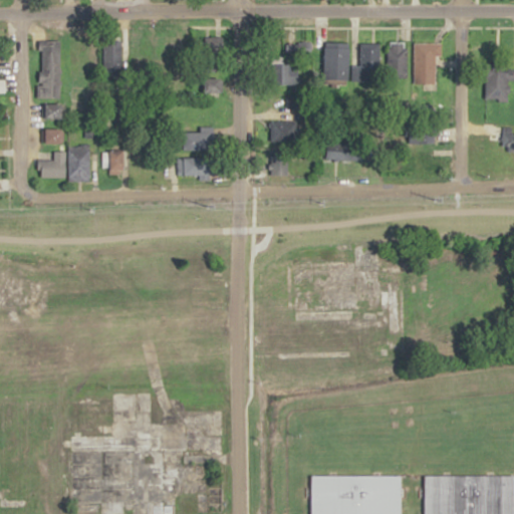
[(45,117),(60,117),(60,41),(38,41),(38,104),(45,104),(45,117)]
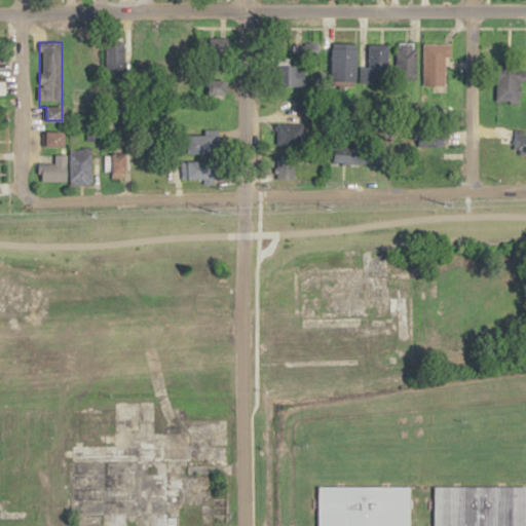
[(415,42),(397,42),(397,76),(415,76),(415,42)]
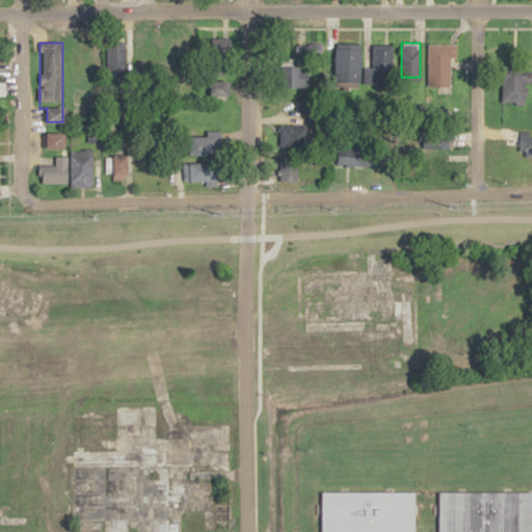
[(392,80),(392,45),(372,45),(372,80),(392,80)]
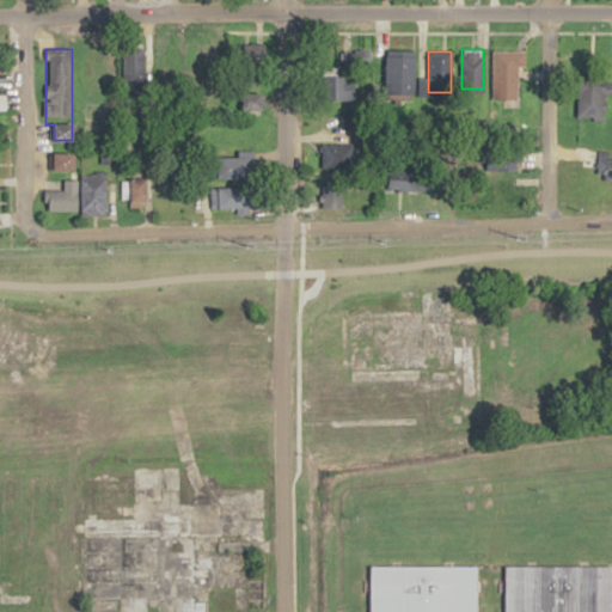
[(519,66),(525,66),(525,51),(494,51),(494,99),(519,99),(519,66)]
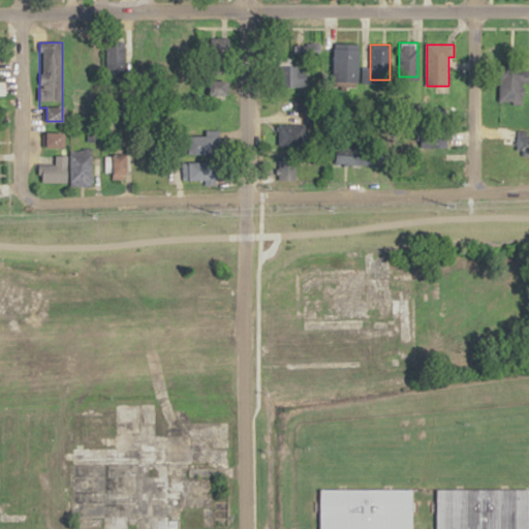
[(333,47),(333,82),(360,82),(360,47),(333,47)]
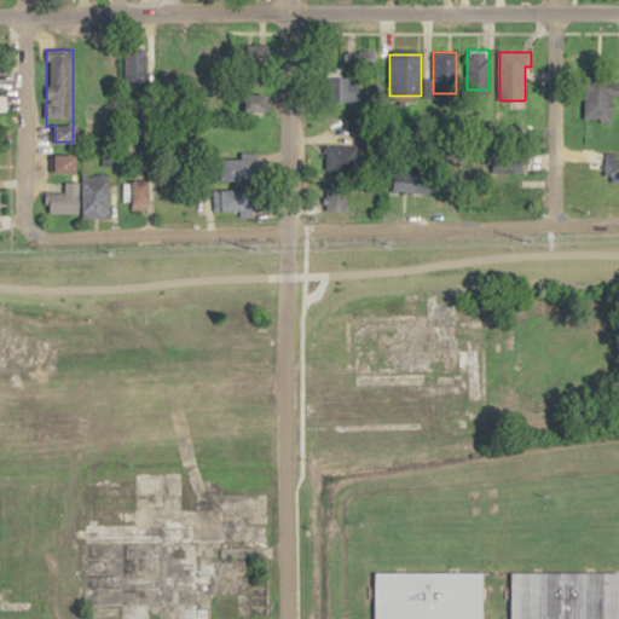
[(615,82),(583,82),(583,121),(615,121),(615,82)]
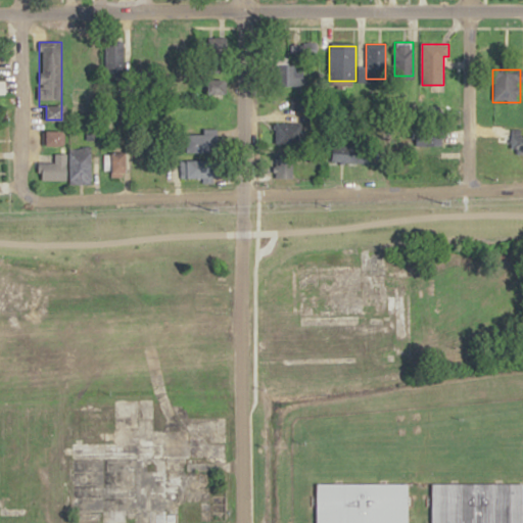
[(226,80),(208,80),(208,92),(226,92),(226,80)]
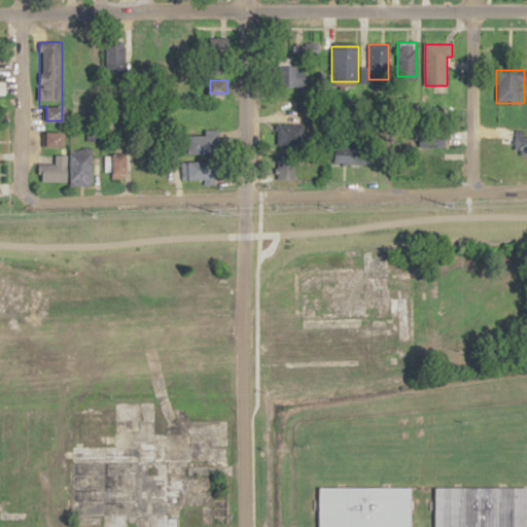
[(419,146),(447,146),(447,130),(419,130),(419,146)]
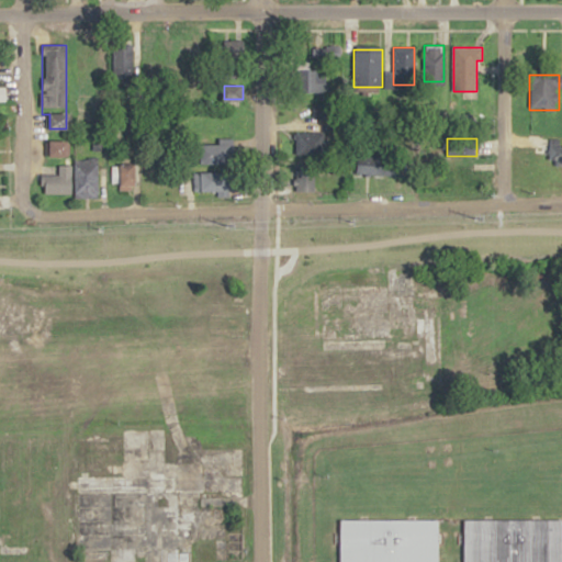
[(68,141),(51,141),(51,155),(68,155),(68,141)]
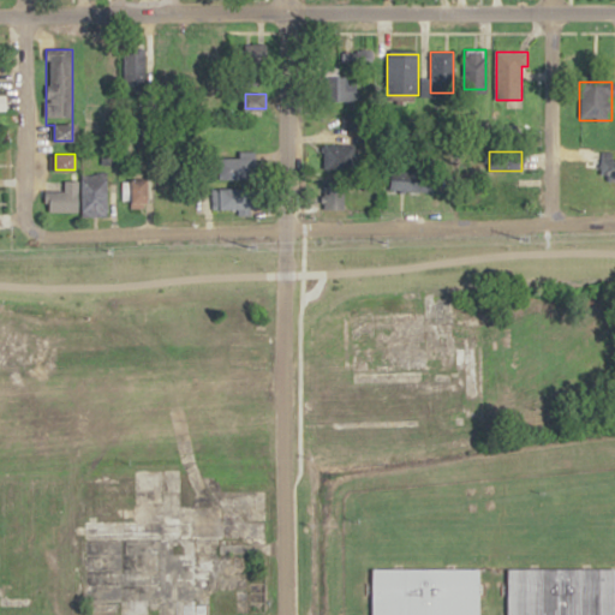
[(215,179),(252,179),(252,159),(215,159),(215,179)]
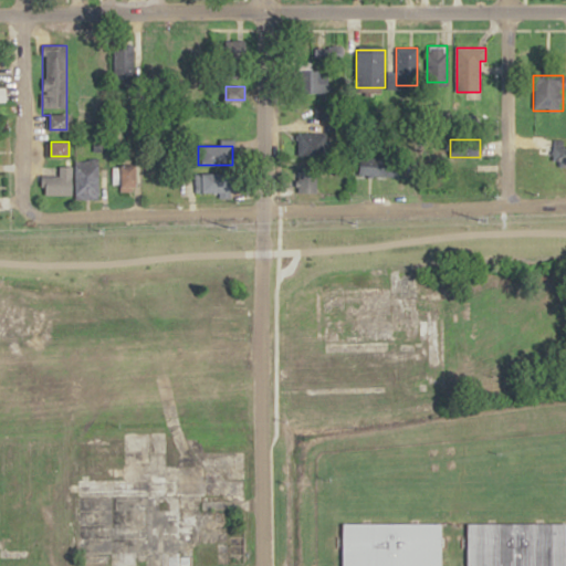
[(565,146),(551,146),(551,165),(565,164),(565,146)]
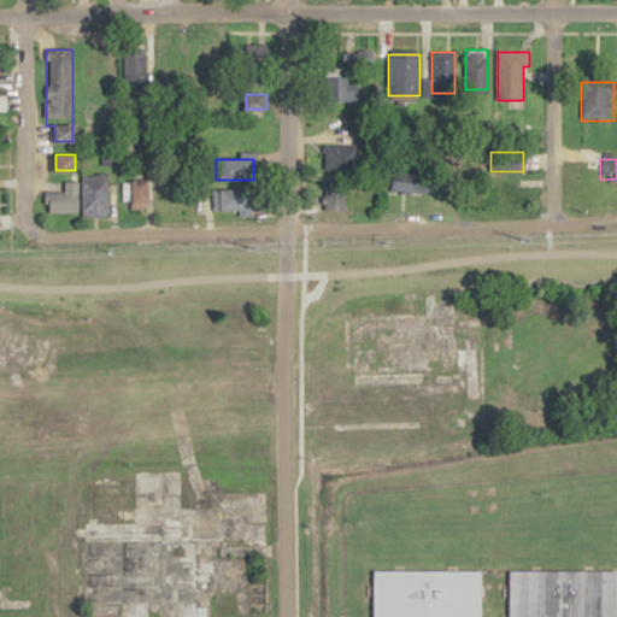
[(434,192),(434,170),(389,170),(389,192),(434,192)]
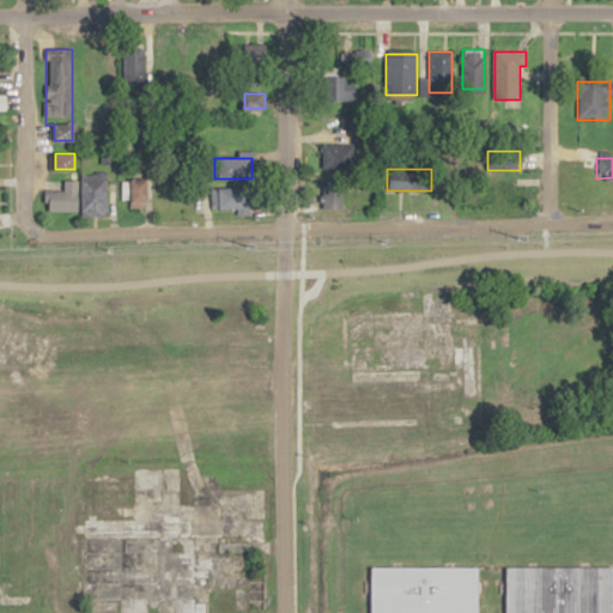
[(107,213),(107,177),(62,176),(62,189),(47,189),(46,212),(107,213)]
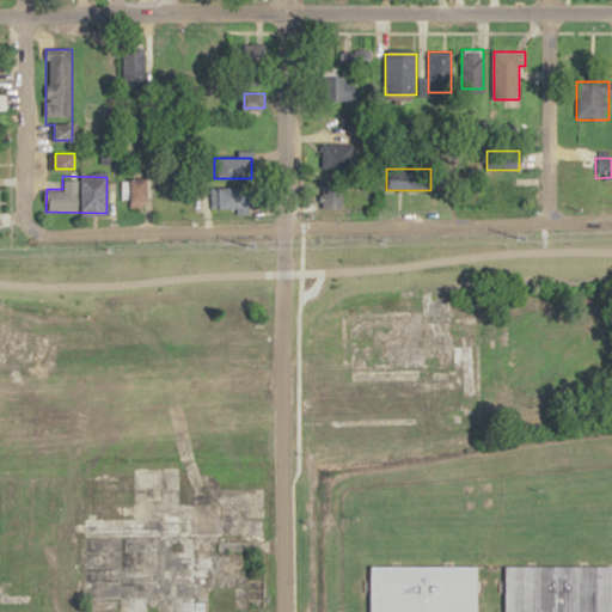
[(148,178),(132,178),(132,203),(148,203),(148,178)]
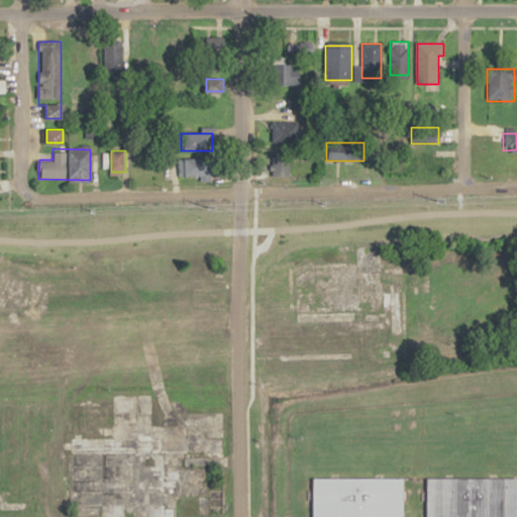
[(290,153),(271,153),(271,176),(290,176),(290,153)]
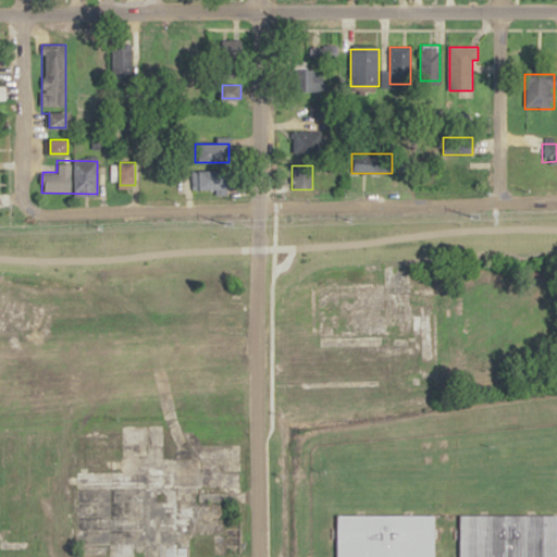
[(190,189),(231,189),(231,170),(190,170),(190,189)]
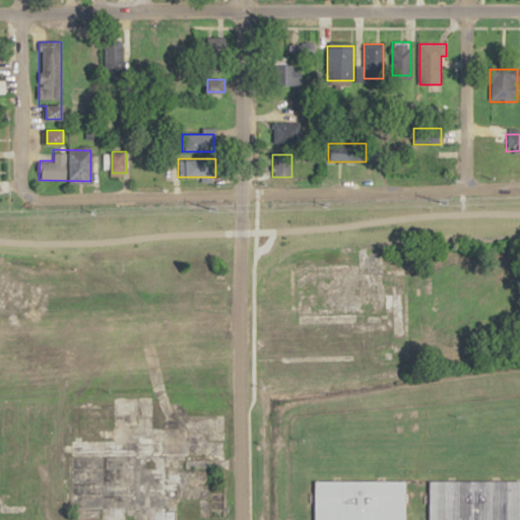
[(316,480),(316,519),(519,519),(519,480),(430,480),(430,519),(406,519),(406,480),(316,480)]
